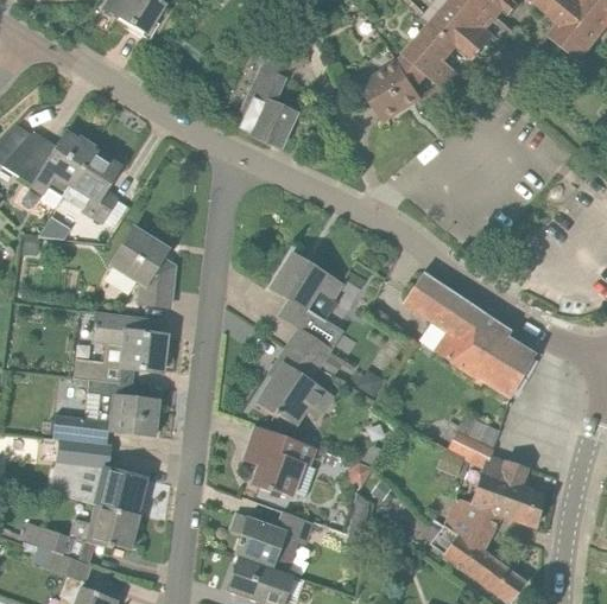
[(169,5),(160,0),(105,0),(102,5),(119,14),(117,20),(147,39),(169,5)]
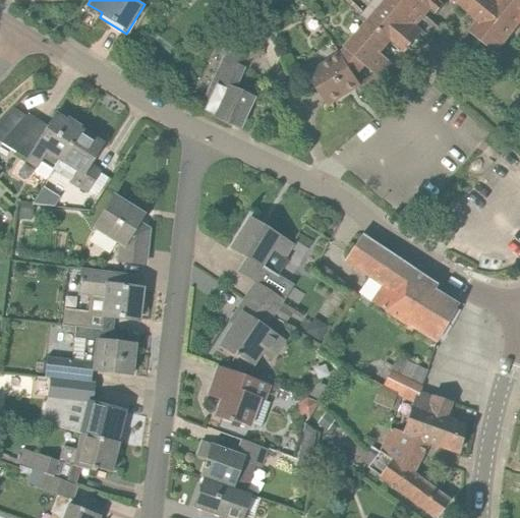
[(421,48),(430,37),(388,0),(372,0),(362,12),(391,37),(395,33),(413,49),(421,48)]
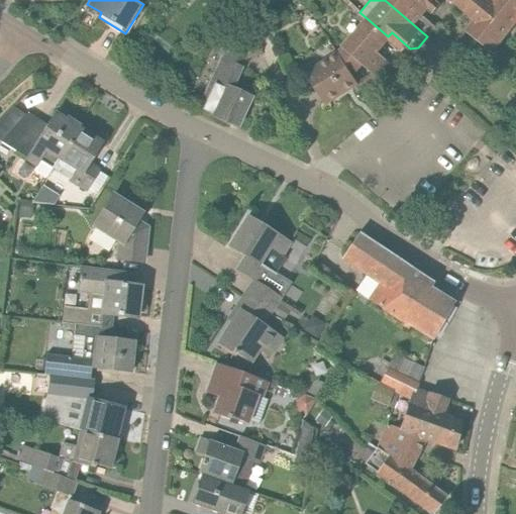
[(438,6),(430,0),(385,0),(427,36),(437,25),(418,8),(424,2),(434,11),(438,6)]
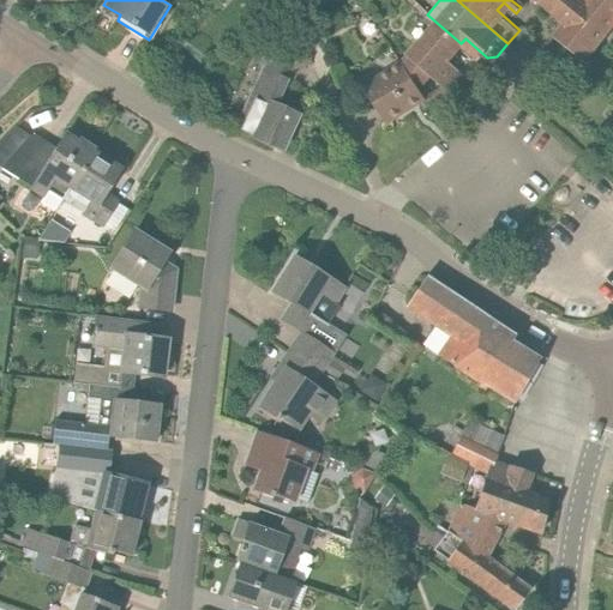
[(511,0),(521,7),(524,4),(520,0),(542,0),(566,20),(578,5),(582,7),(588,0),(511,0)]
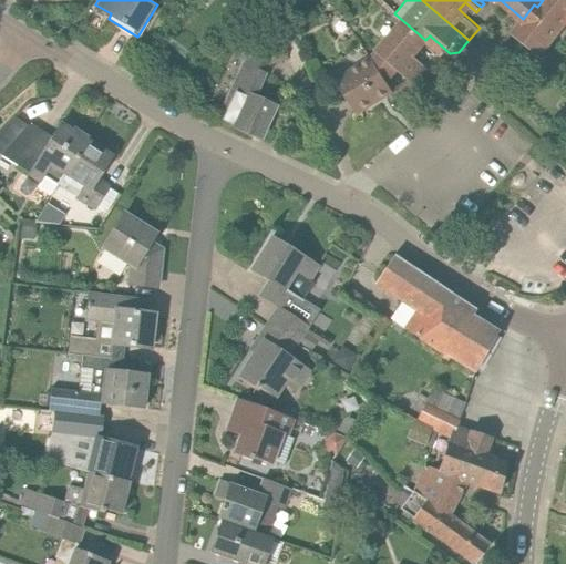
[(543,0),(537,7),(534,4),(523,19),(527,22),(516,34),(538,53),(565,18),(565,0),(543,0)]
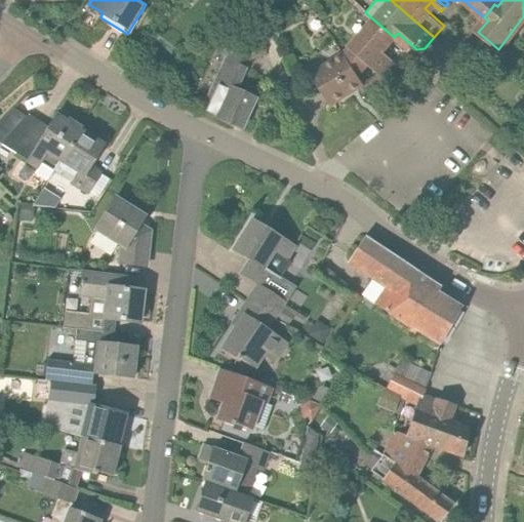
[(383,50),(394,37),(365,12),(365,13),(372,19),(350,46),(345,51),(356,70),(365,59),(381,74),(393,59),(383,50)]
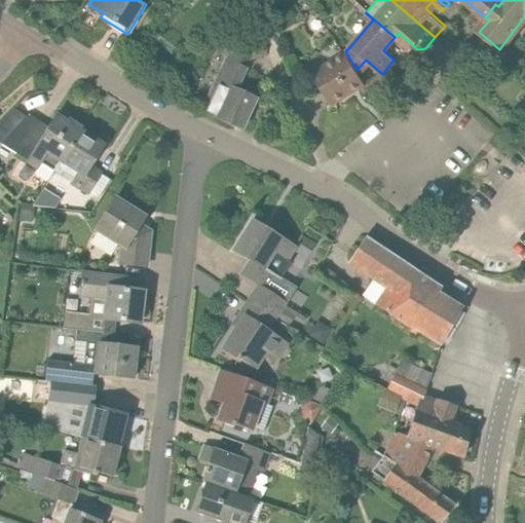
[(216,78),(201,110),(241,127),(256,96),(234,85),(255,40),(226,27),(216,49),(227,54),(226,59),(225,59),(216,78)]
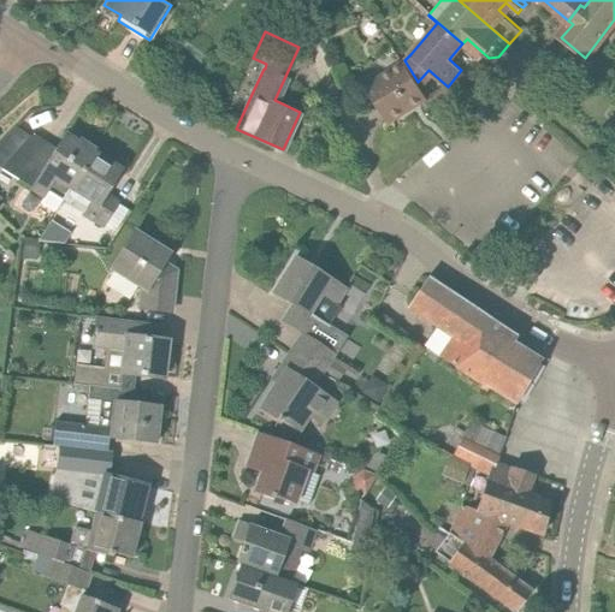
[(418,82),(404,60),(367,84),(390,120),(427,96),(418,82)]
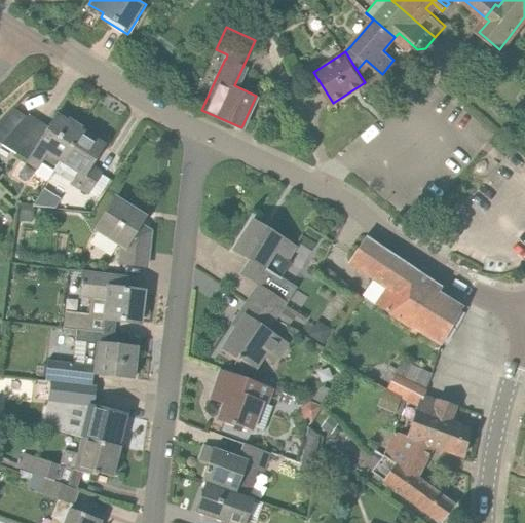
[(47,179),(54,169),(80,128),(81,126),(68,117),(66,120),(55,113),(44,131),(24,117),(2,142),(28,158),(27,160),(37,167),(35,172),(47,179)]
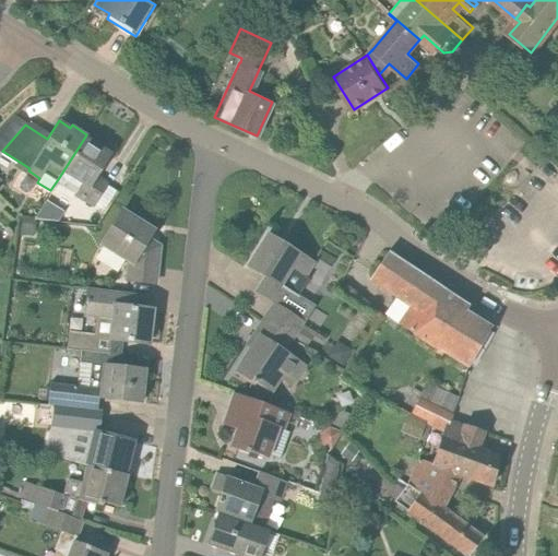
[(97,176),(111,153),(85,137),(58,179),(95,203),(108,182),(97,176)]
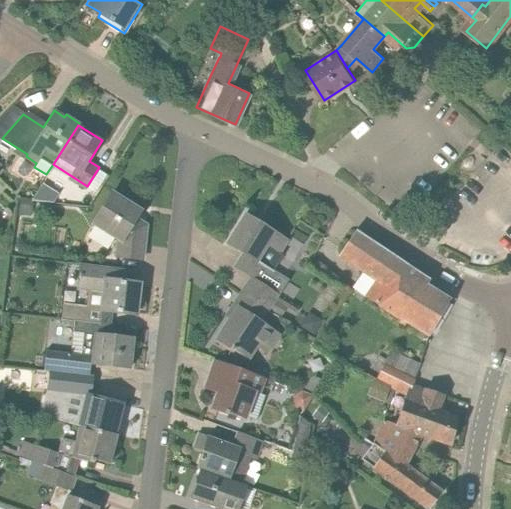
[(118,237),(116,254),(142,257),(146,223),(136,217),(141,209),(112,191),(93,221),(118,237)]
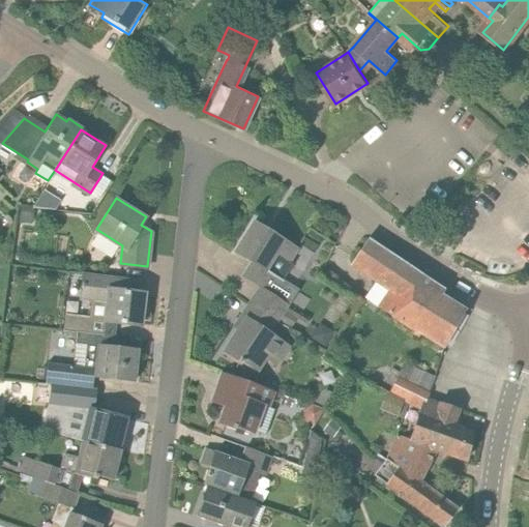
[(21,204),(20,218),(31,221),(33,205),(21,204)]
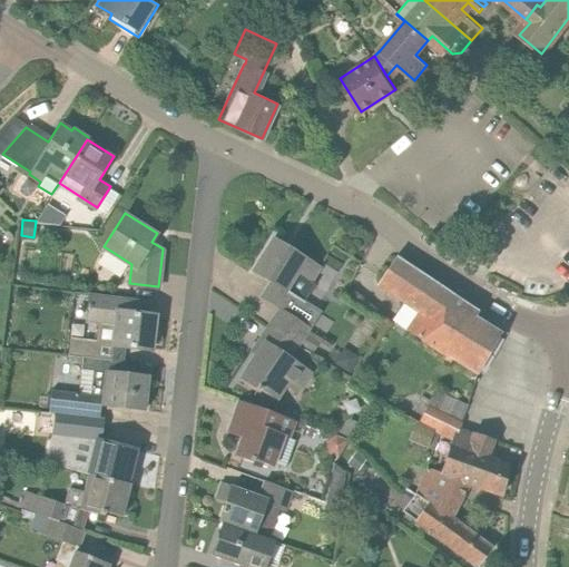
[(316,280),(312,277),(320,265),(273,237),(253,269),(271,280),(262,295),(278,305),(267,323),(301,344),(312,328),(284,309),(293,294),(304,301),(316,280)]
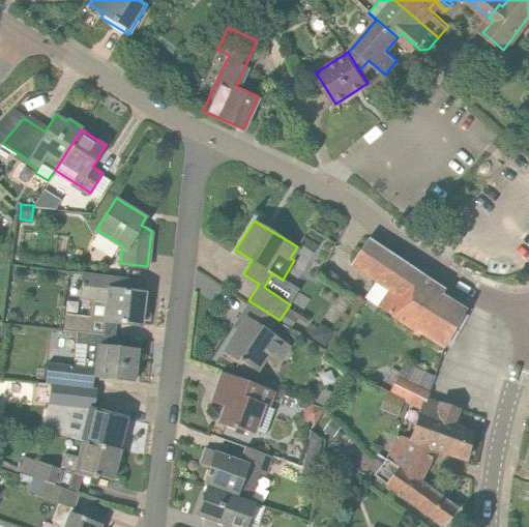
[(414,326),(443,346),(466,306),(442,292),(445,287),(369,236),(351,261),(390,288),(380,304),(413,327),(414,326)]
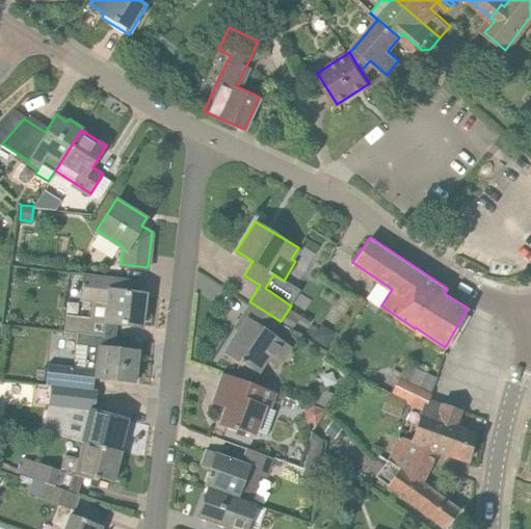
[(144,292),(116,289),(117,275),(84,271),(81,300),(91,302),(89,316),(65,313),(63,328),(110,335),(111,334),(116,334),(117,321),(141,324),(144,292)]
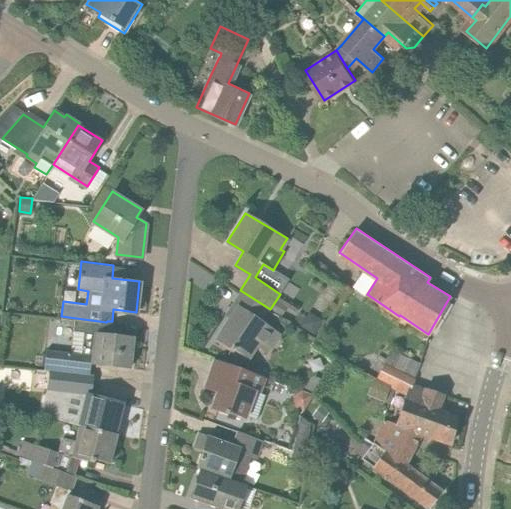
[(263,320),(270,309),(240,290),(232,304),(235,306),(215,338),(234,350),(235,348),(249,357),(257,344),(267,350),(280,331),(263,320)]
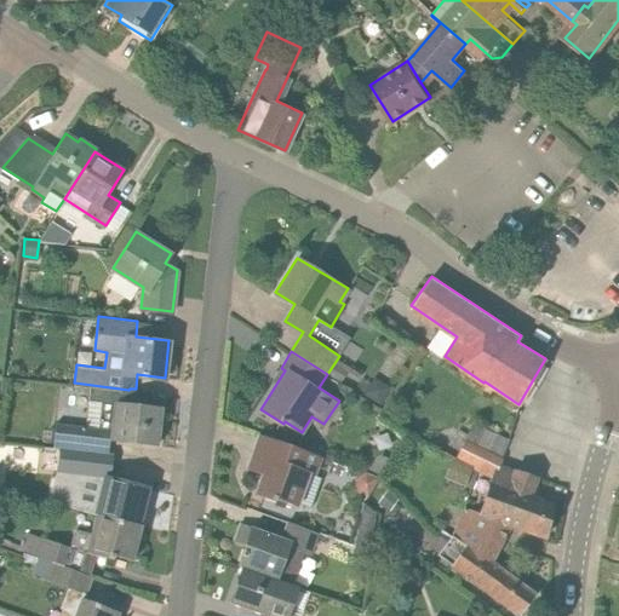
[(349,368),(337,361),(330,373),(340,380),(349,368)]
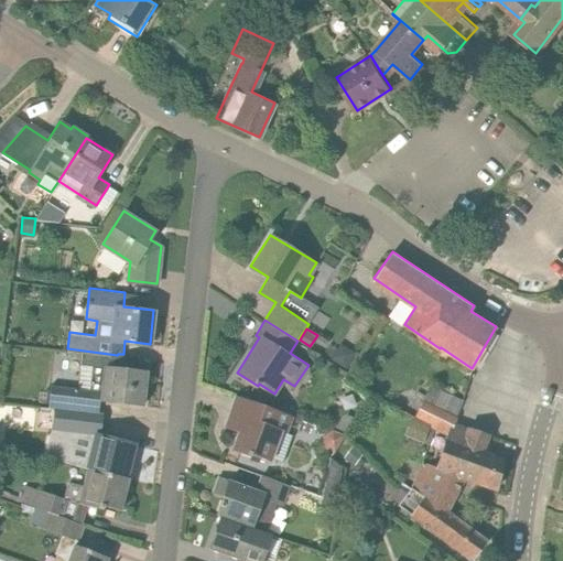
[(116,367),(117,355),(67,348),(67,351),(83,353),(80,365),(93,367),(90,389),(51,385),(49,406),(55,407),(90,411),(98,412),(99,399),(143,403),(147,370),(116,367)]
